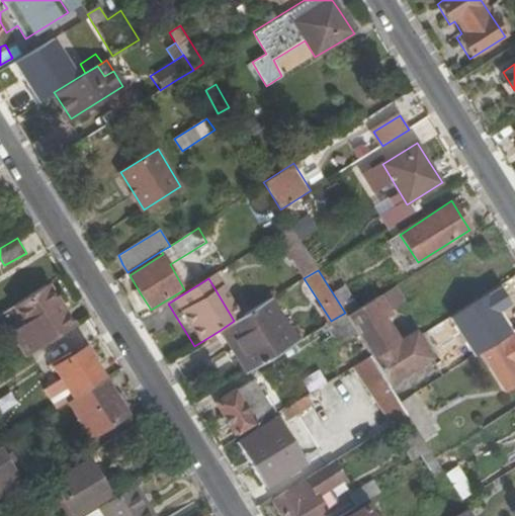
[(13,305),(40,348),(75,328),(62,306),(48,283),(13,305)]
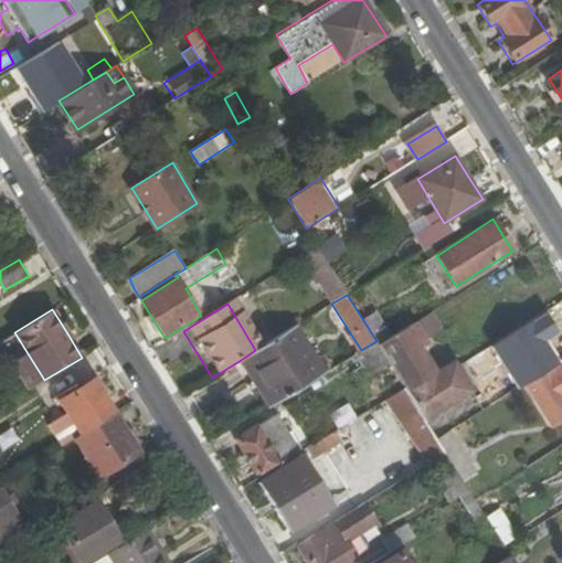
[(363,320),(377,341),(379,346),(393,337),(378,311),(363,320)]
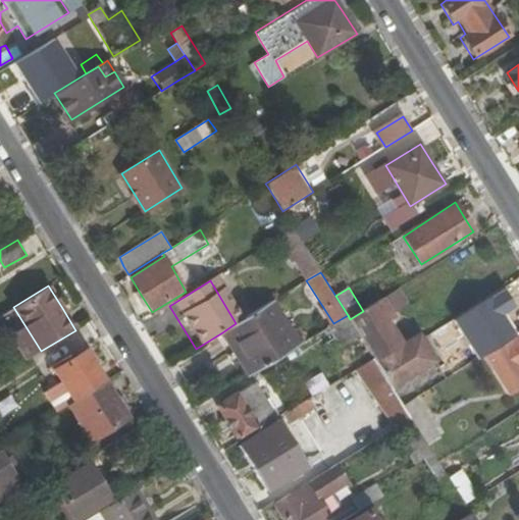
[(350,319),(369,349),(375,358),(384,372),(395,390),(437,362),(420,334),(406,344),(391,316),(408,305),(398,290),(363,311),(350,319)]
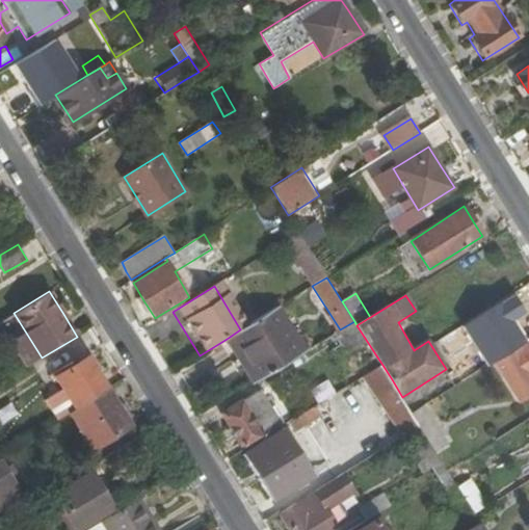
[(278,307),(240,329),(227,339),(255,383),(306,351),(278,307)]
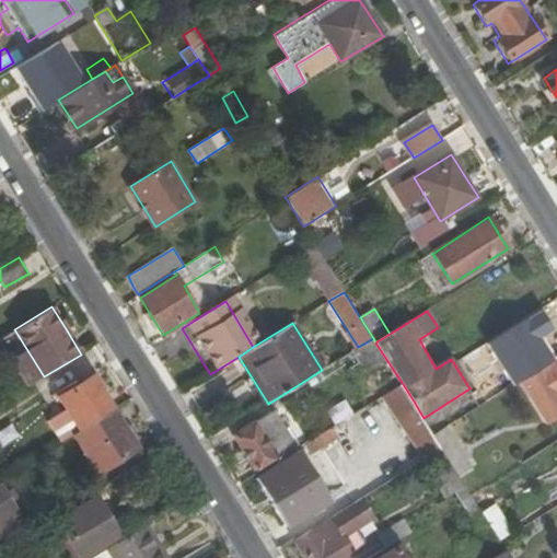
[(464,358),(490,399),(521,381),(540,369),(526,348),(513,327),(464,358)]
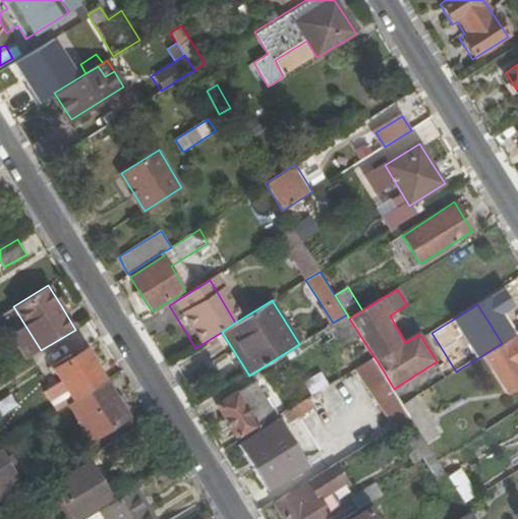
[(347,314),(333,323),(329,326),(342,346),(348,342),(357,355),(368,348),(349,319),(347,314)]
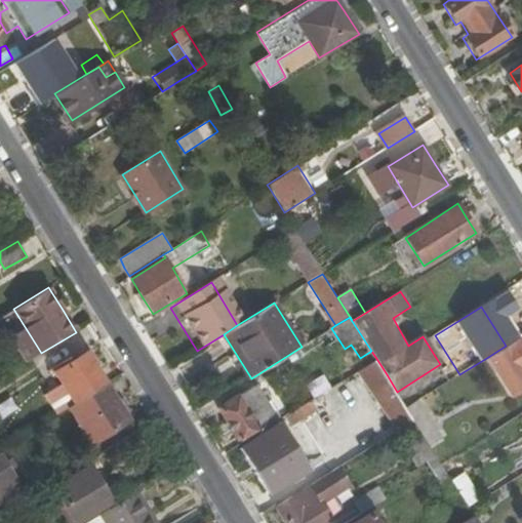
[(521,335),(506,346),(488,357),(512,396),(521,390),(521,335)]
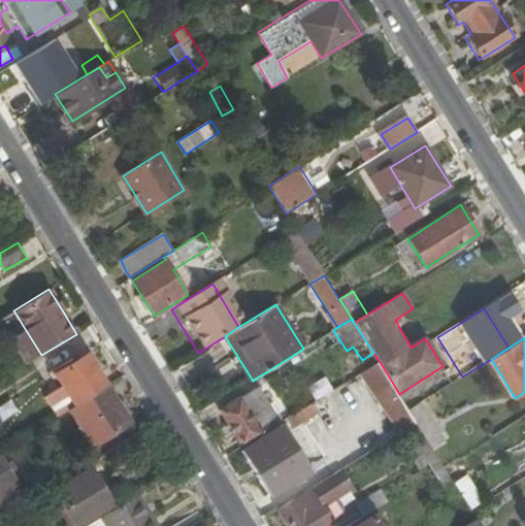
[(63,388),(74,406),(108,385),(98,369),(89,354),(75,363),(73,359),(54,372),(63,388)]
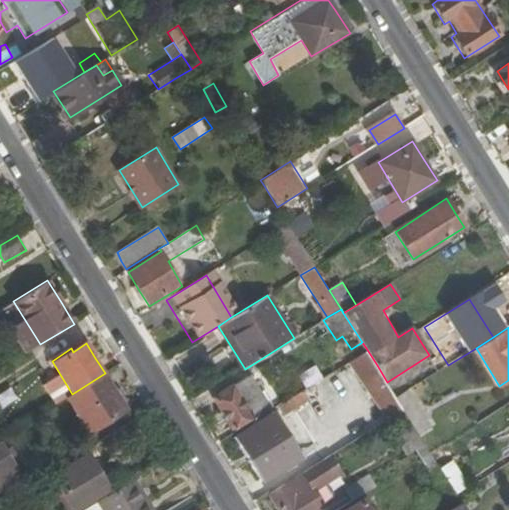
[(387,382),(377,365),(365,372),(393,417),(397,415),(405,410),(397,397),(387,382)]
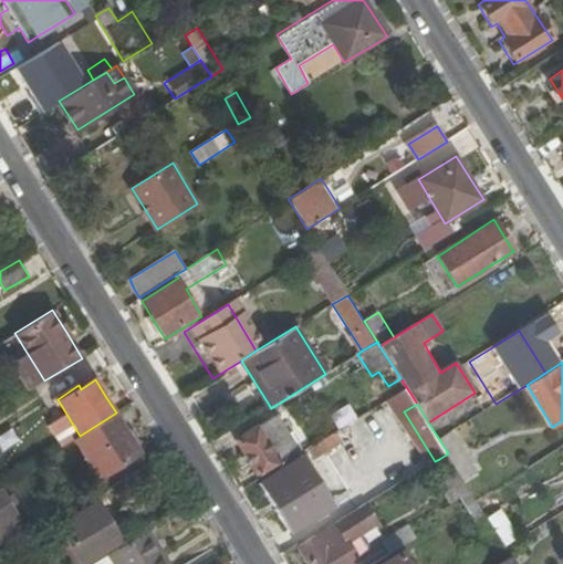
[(80,436),(74,438),(100,479),(142,452),(129,432),(117,411),(116,413),(80,436)]
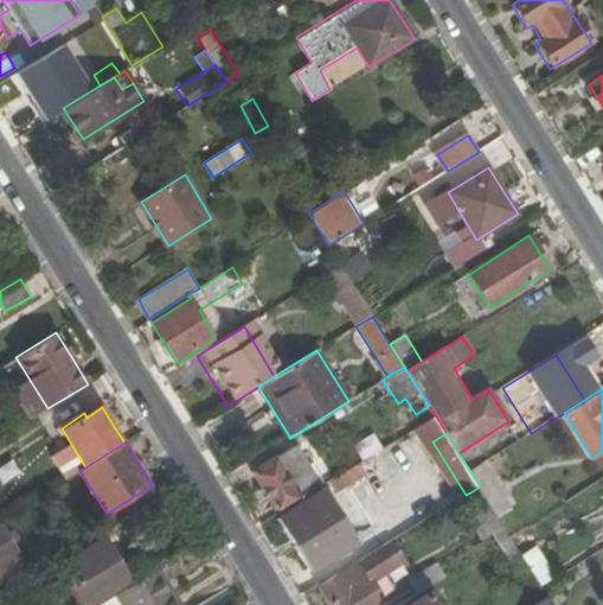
[(276,511),(321,483),(297,445),(252,472),(276,511)]
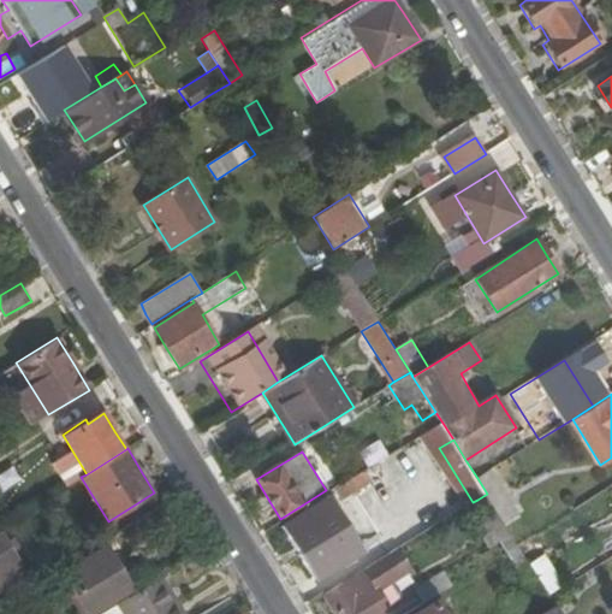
[(87,474),(73,453),(58,461),(71,483),(81,477),(87,474)]
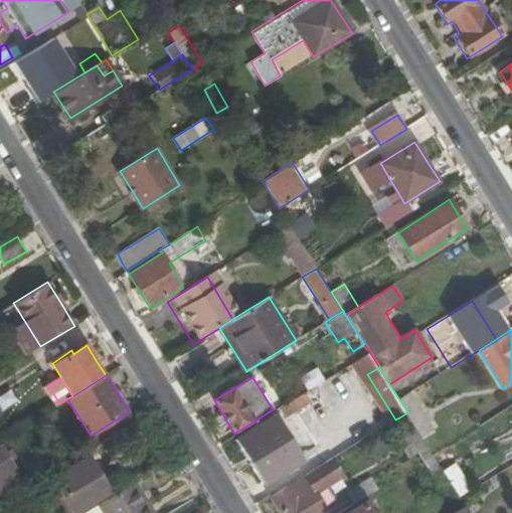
[(405,406),(404,407),(421,433),(436,423),(411,388),(398,396),(405,406)]
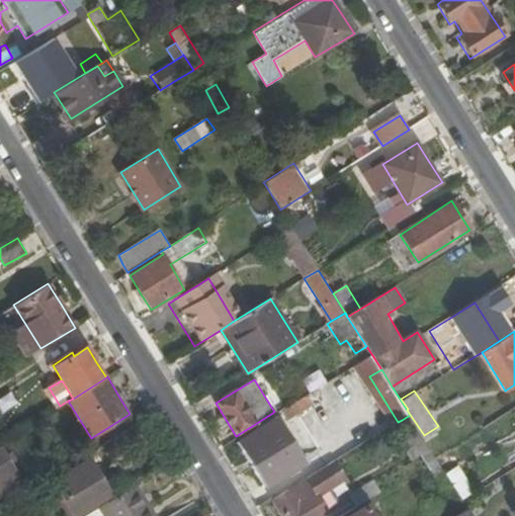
[(314,403),(310,395),(236,440),(264,488),(306,461),(281,423),(314,403)]
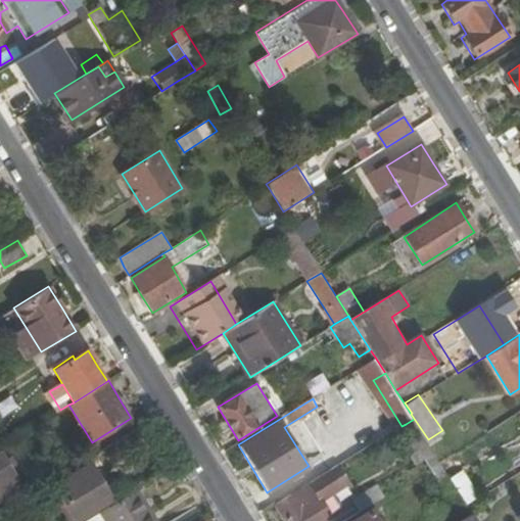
[(432,467),(440,462),(414,419),(406,424),(422,450),(432,467)]
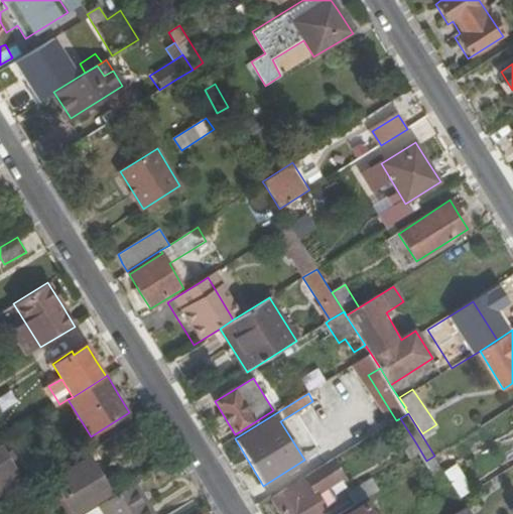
[(400,418),(396,420),(395,421),(410,446),(416,443),(400,418)]
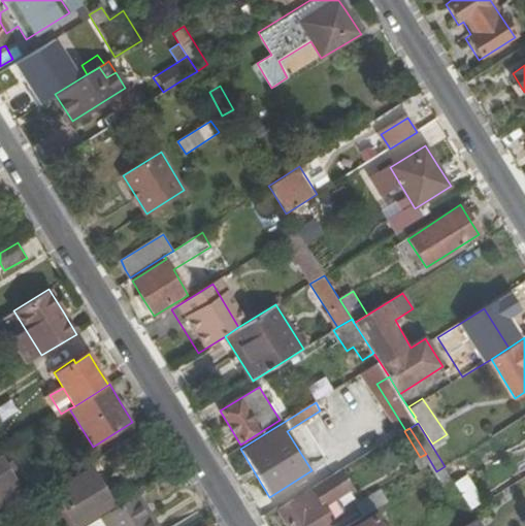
[(335,473),(343,469),(378,448),(368,434),(327,461),(335,473)]
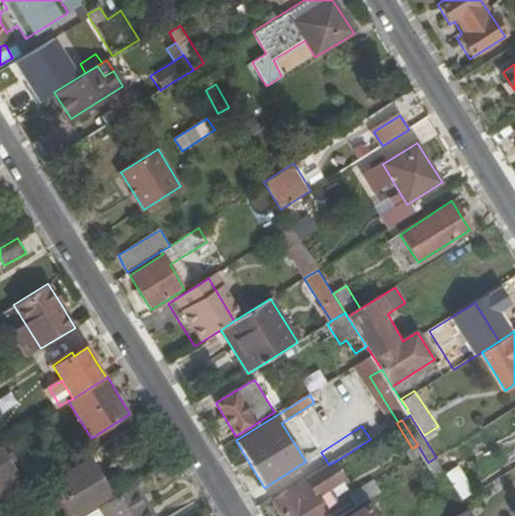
[(0,495),(21,483),(27,492),(41,483),(34,471),(22,479),(2,447),(0,447),(0,495)]
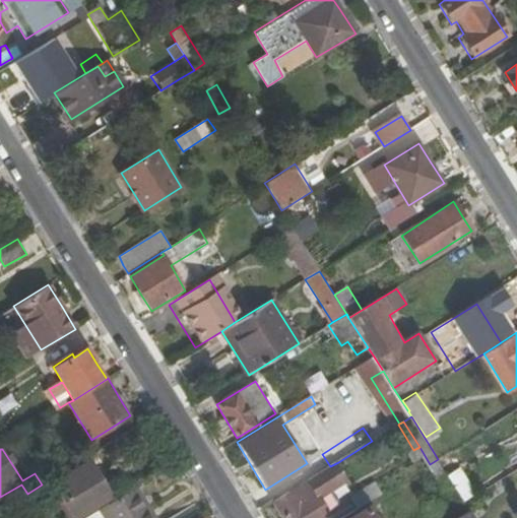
[(112,496),(89,460),(53,482),(76,517),(112,496)]
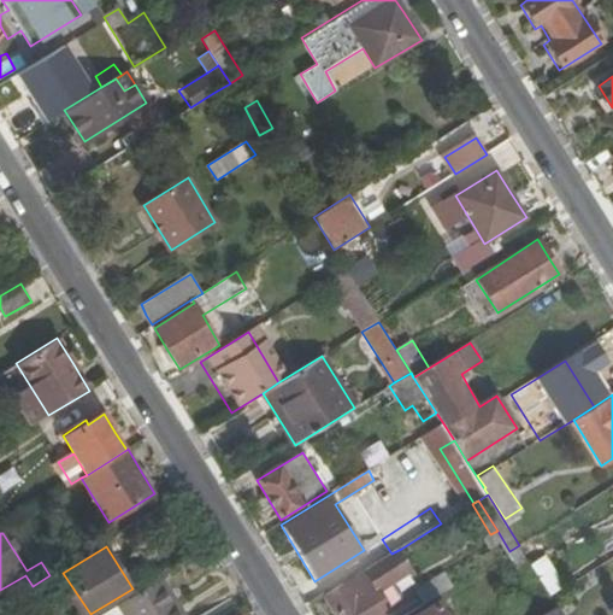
[(392,554),(325,596),(336,614),(377,614),(389,609),(387,605),(404,595),(395,580),(414,570),(401,549),(392,554)]
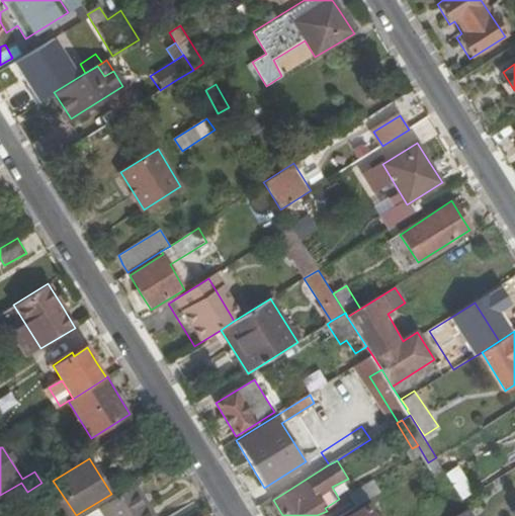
[(459,492),(471,486),(460,460),(448,466),(459,492)]
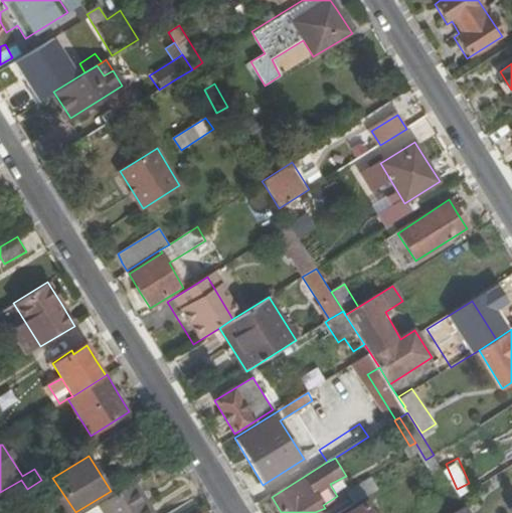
[(357,503),(378,489),(371,478),(350,492),(357,503)]
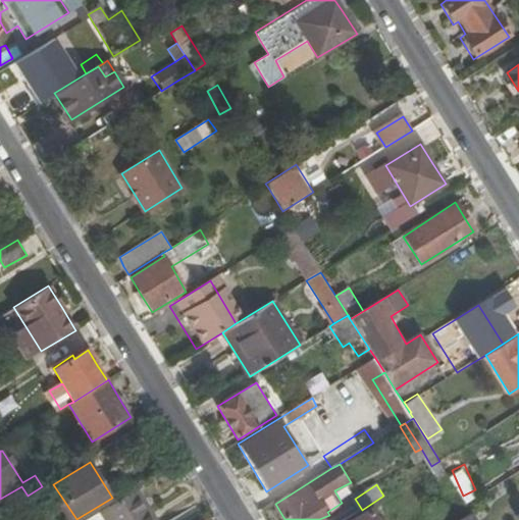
[(159,519),(151,507),(139,486),(84,519),(159,519)]
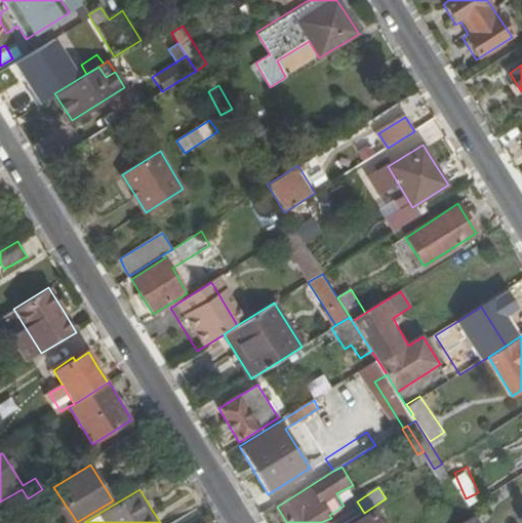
[(377,522),(372,514),(357,522),(377,522)]
